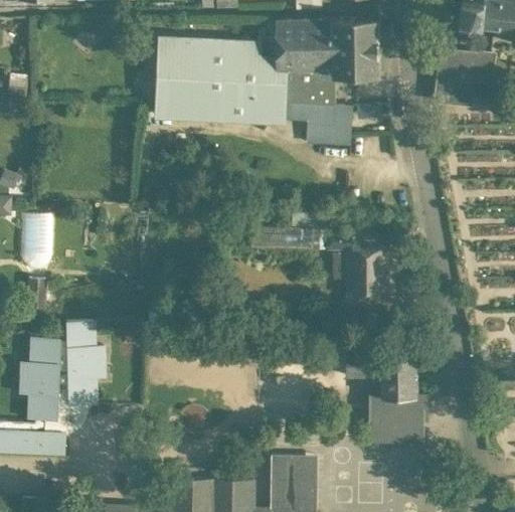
[(215,0),(216,9),(236,8),(234,0),(215,0)]
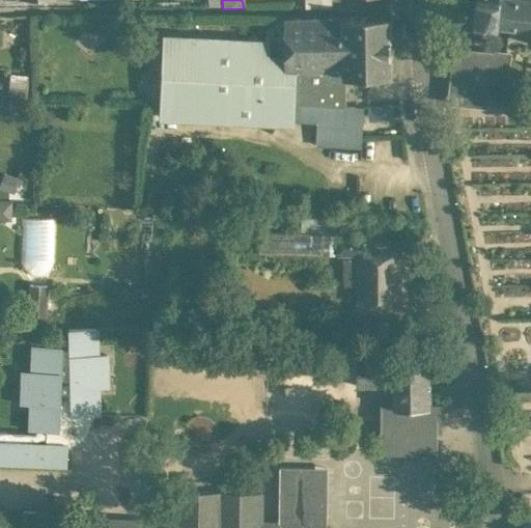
[(329,0),(305,0),(306,8),(329,8),(329,0)]
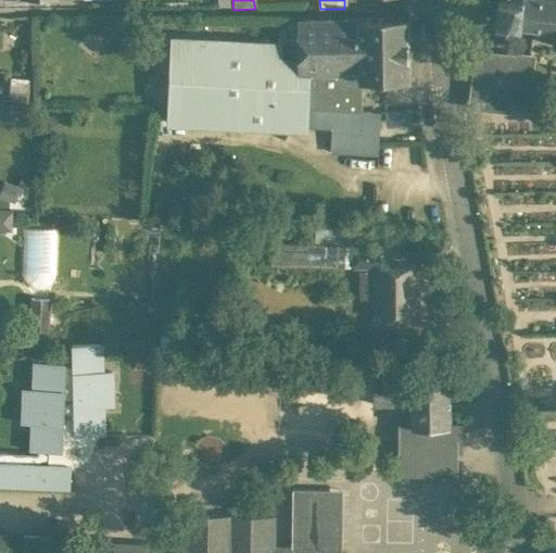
[(555,0),(501,0),(498,22),(520,24),(517,29),(522,33),(526,29),(539,30),(539,35),(543,35),(544,32),(555,32),(555,40),(555,44),(553,46),(555,50),(555,49),(555,0)]
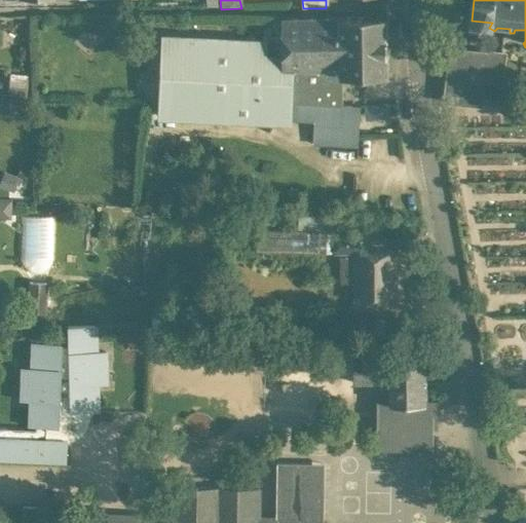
[(387,19),(340,20),(340,21),(341,72),(341,78),(342,78),(388,78),(387,19)]
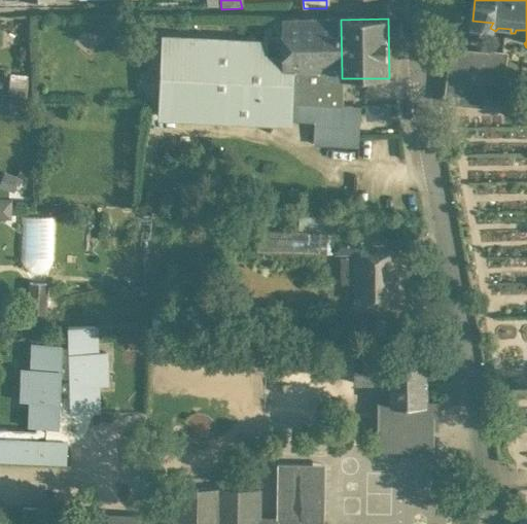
[(284,73),(342,72),(341,21),(283,22),(284,62),(284,73)]
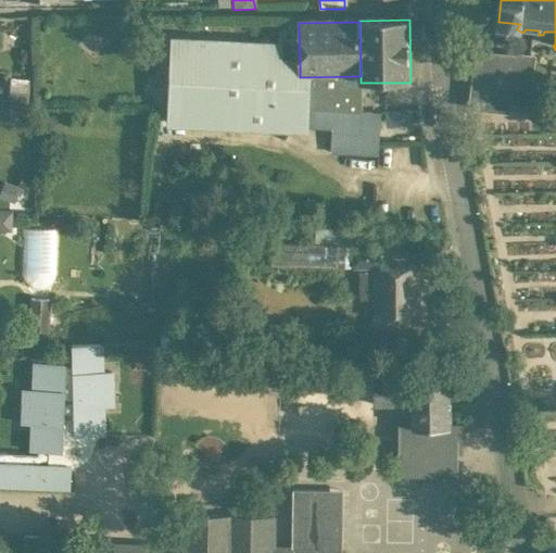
[(300,77),(300,65),(281,65),(282,50),(168,46),(167,66),(165,122),(227,125),(227,133),(241,133),(241,126),(342,130),(371,132),(374,114),(362,113),(362,83),(361,83),(361,76),(300,77)]
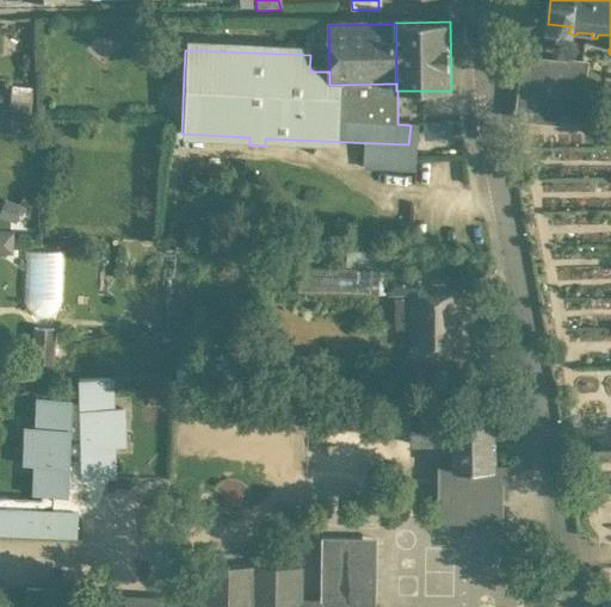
[(563,63),(525,60),(518,121),(557,124),(559,115),(580,117),(586,66),(563,63)]
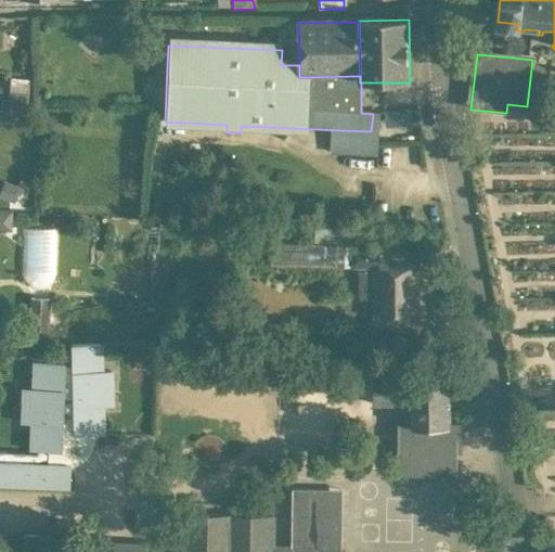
[(371,131),(341,130),(339,157),(377,159),(378,131),(371,131)]
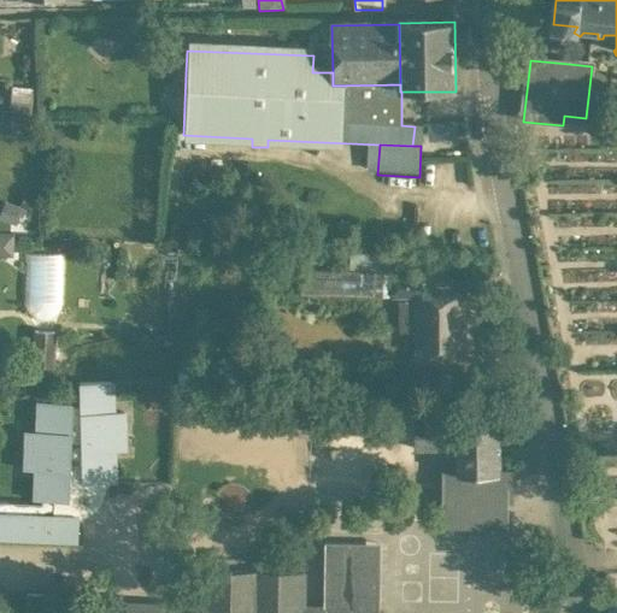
[(10,239),(0,237),(0,255),(10,257),(10,239)]
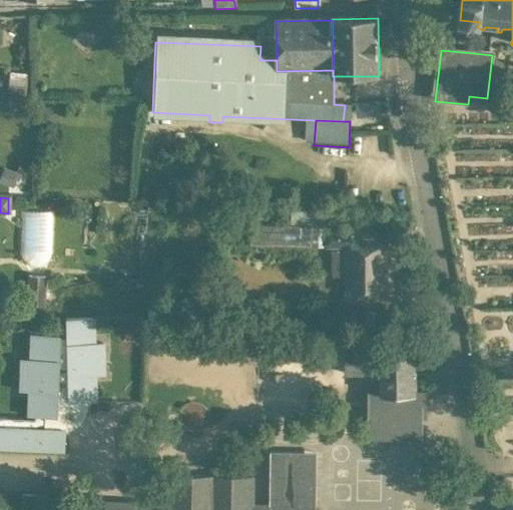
[(319,213),(293,211),(292,227),(318,228),(319,213)]
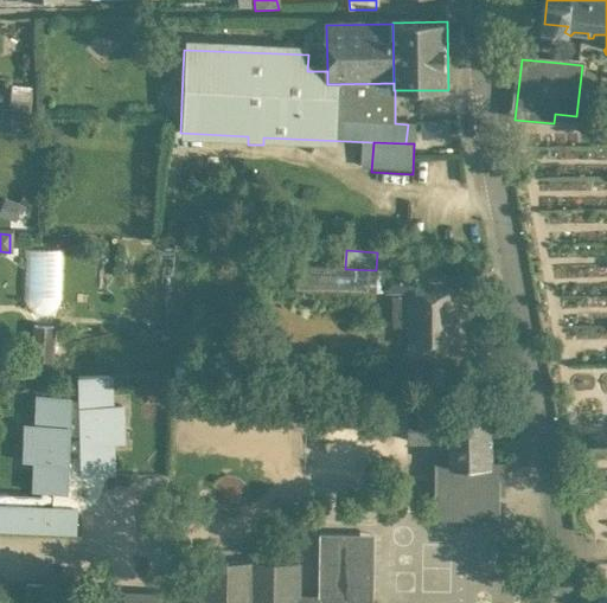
[(25,251),(25,313),(59,313),(61,251),(25,251)]
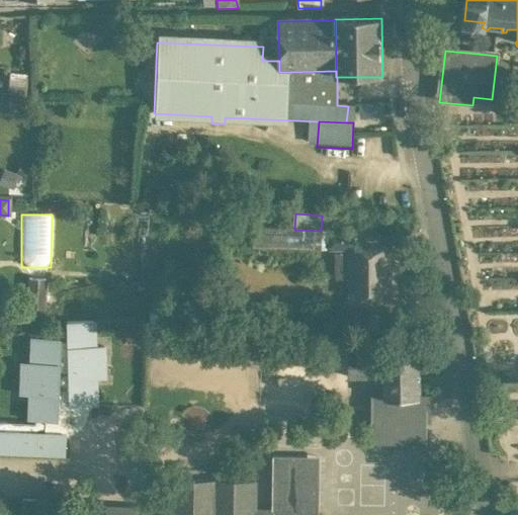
[(353,252),(353,231),(329,231),(329,253),(349,252),(353,252)]
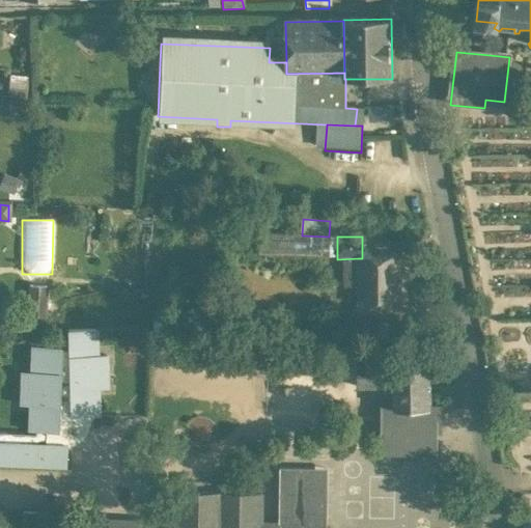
[(362,258),(358,258),(358,306),(400,306),(400,258),(362,258)]
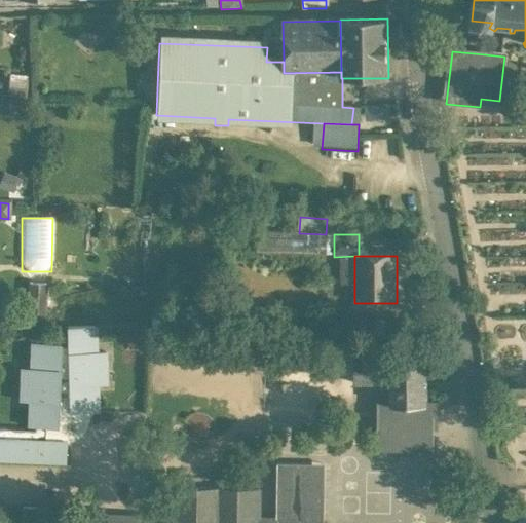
[(45,286),(29,285),(28,314),(44,315),(45,286)]
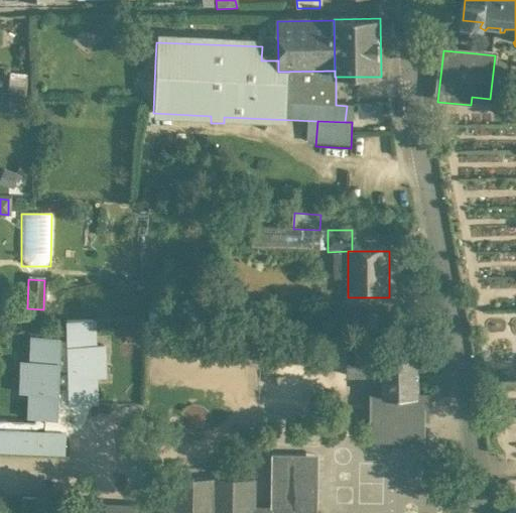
[(93,322),(66,323),(67,342),(58,342),(58,340),(31,338),(31,340),(30,363),(21,363),(21,374),(20,374),(20,383),(20,395),(29,395),(28,418),(28,420),(34,420),(34,423),(0,421),(0,452),(63,455),(65,436),(68,436),(68,435),(75,433),(81,428),(86,423),(89,416),(89,408),(90,408),(90,405),(96,405),(96,402),(95,402),(95,379),(104,379),(103,367),(104,367),(103,358),(103,347),(94,347),(93,324),(94,324),(93,322)]
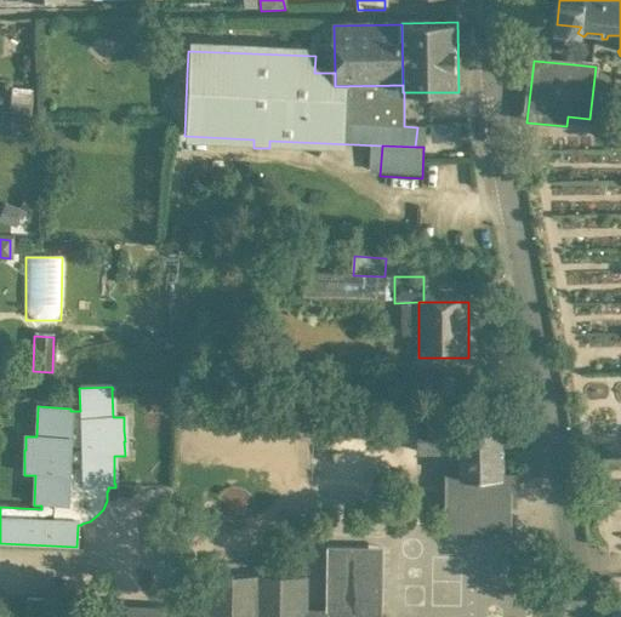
[(511,531),(511,508),(516,507),(517,476),(505,478),(503,426),(417,426),(419,455),(460,453),(460,479),(448,479),(448,508),(448,532),(511,531)]
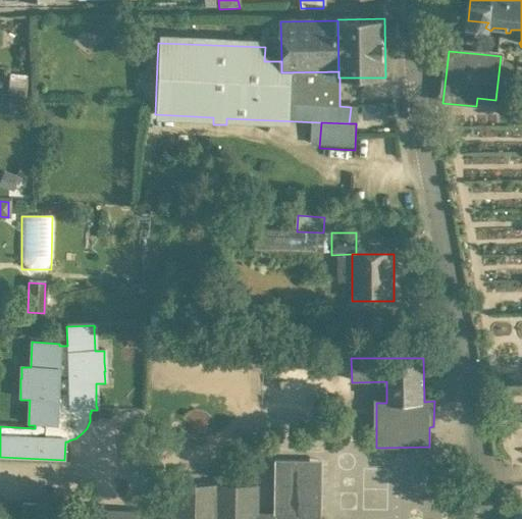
[(320,518),(322,462),(275,461),(274,516),(257,516),(257,486),(175,485),(175,515),(105,513),(104,518),(320,518)]
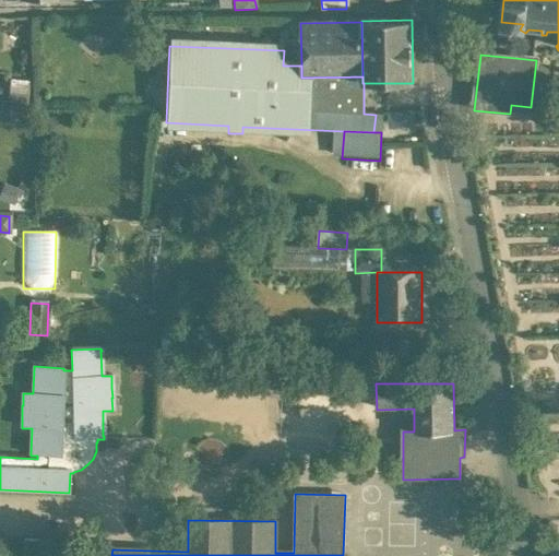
[(48,555),(49,543),(23,542),(22,555),(48,555)]
